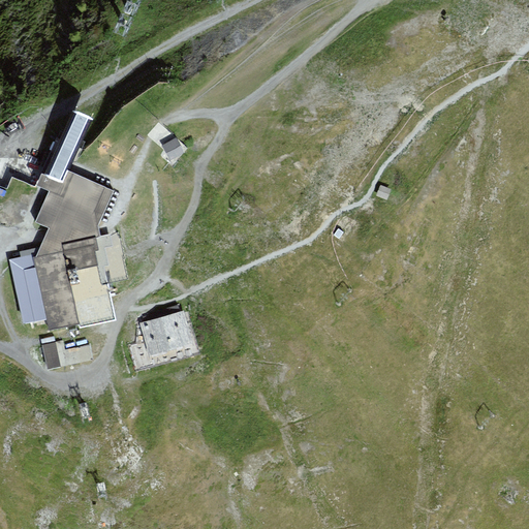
[(173,133),(158,139),(165,154),(180,148),(173,133)]
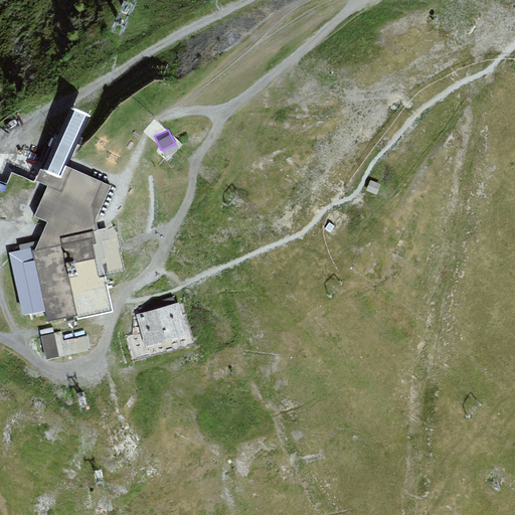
[(40,170),(36,181),(47,186),(34,216),(47,222),(39,239),(11,245),(12,250),(0,253),(9,316),(29,312),(31,325),(114,312),(106,278),(102,260),(107,259),(103,240),(110,239),(108,227),(99,229),(97,219),(111,186),(65,166),(60,178),(40,170)]
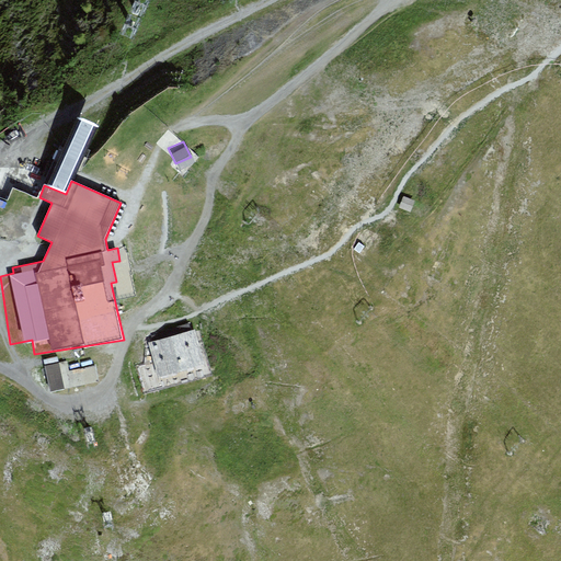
[(3,203),(0,201),(0,245),(15,252),(37,236),(52,203),(39,197),(9,189),(3,203)]
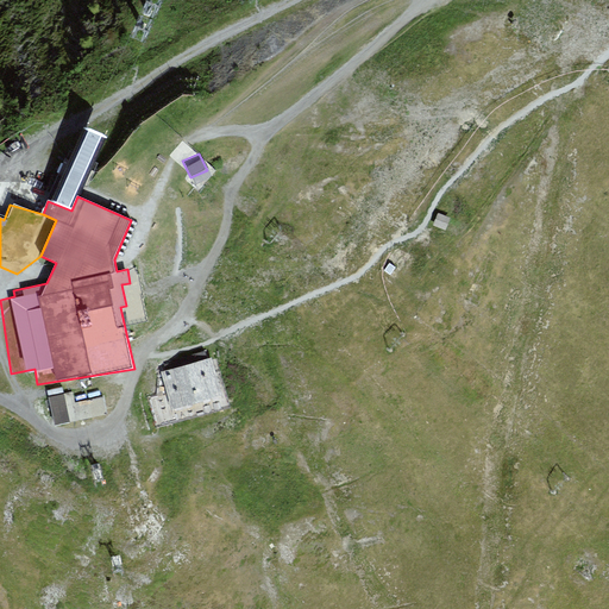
[(446,230),(451,218),(438,213),(434,225),(446,230)]
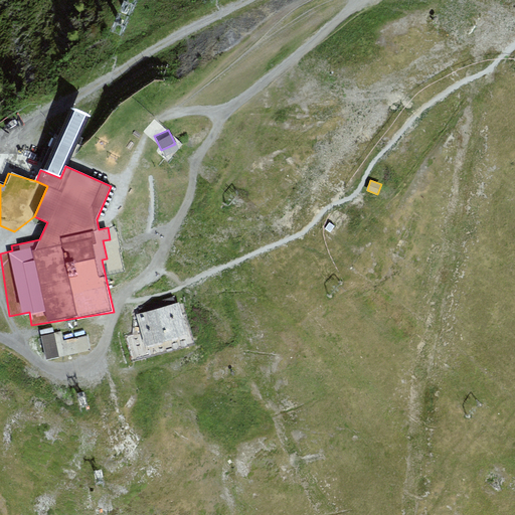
[(177,304),(131,314),(129,335),(123,336),(129,362),(184,345),(177,304)]
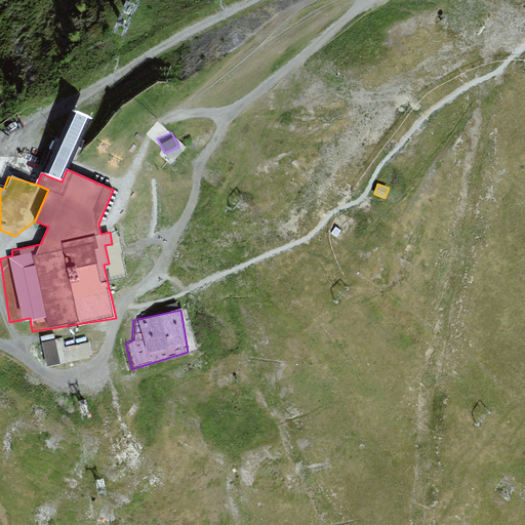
[(57,339),(33,344),(35,369),(88,358),(86,341),(58,347),(57,339)]
